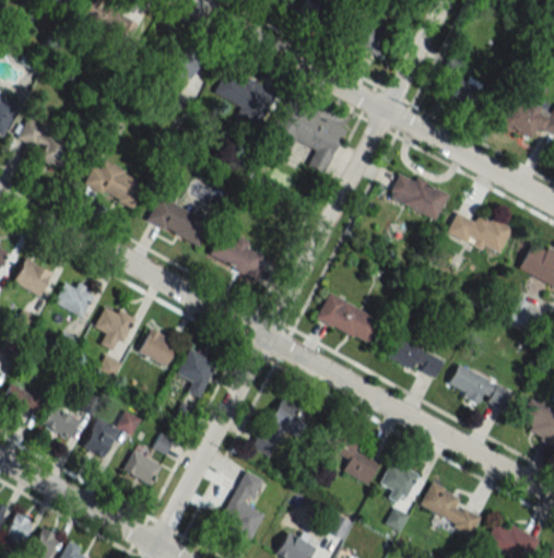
[(296,0),(297,13),(329,12),(328,0),(296,0)]
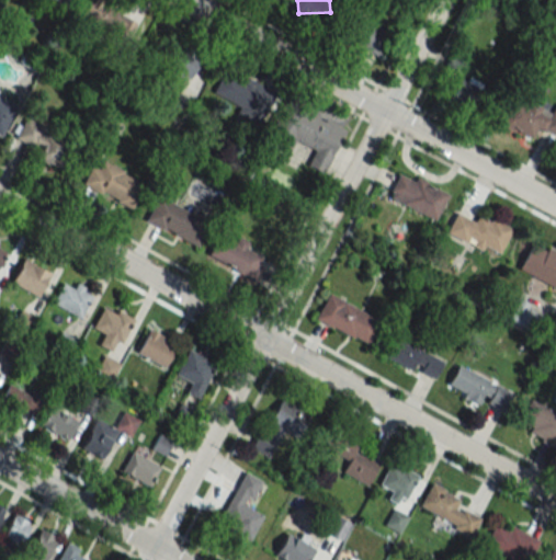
[(143,21),(94,1),(87,18),(135,38),(143,21)]
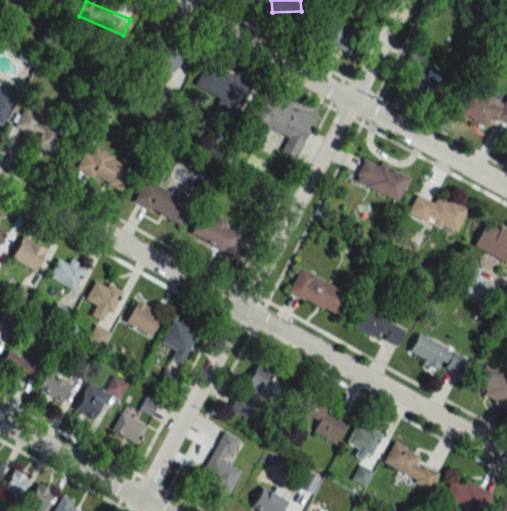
[(323,34),(347,55),(362,36),(338,16),(323,34)]
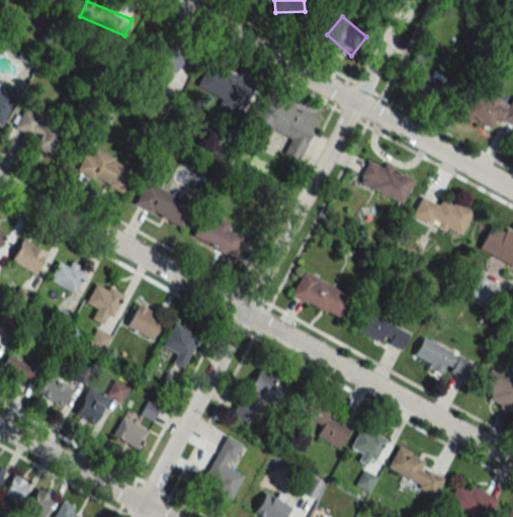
[(185,54),(161,48),(154,73),(179,79),(185,54)]
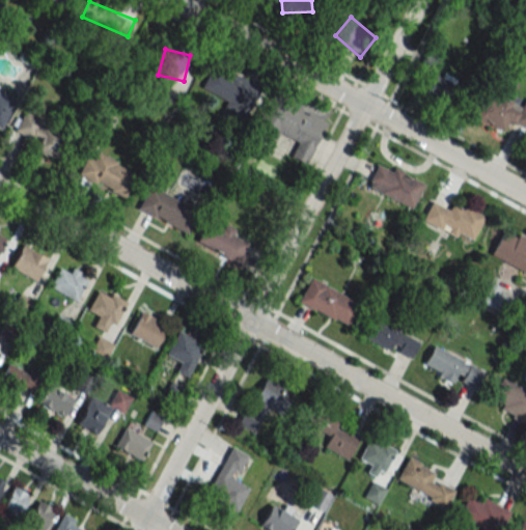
[(443,58),(432,52),(425,63),(437,70),(443,58)]
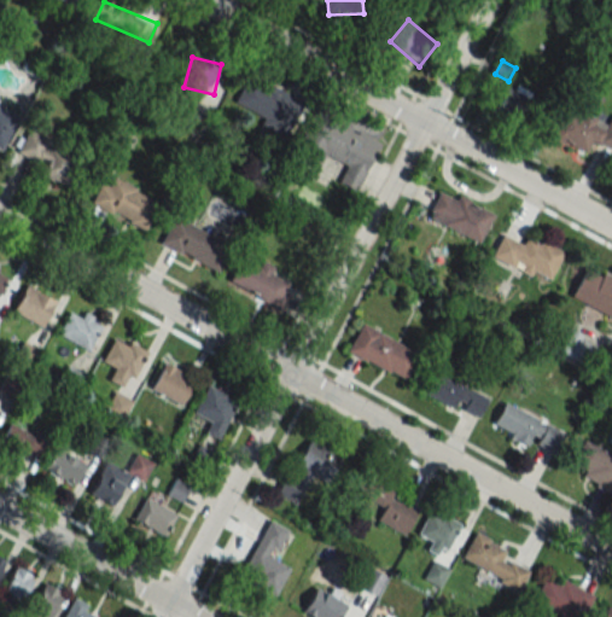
[(272,82),(309,103),(289,139),(257,122),(261,114),(238,102),(251,79),(269,88),(272,82)]
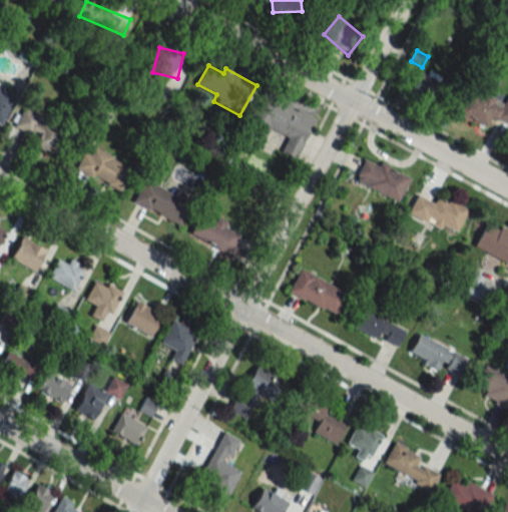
[(415,91),(434,101),(444,82),(426,72),(415,91)]
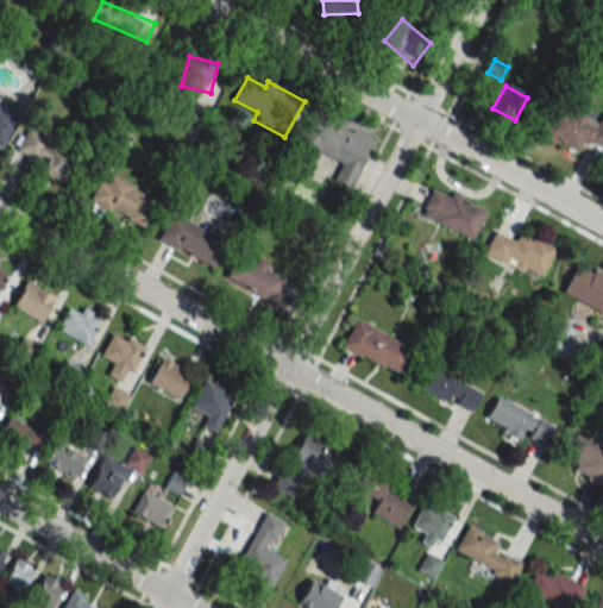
[(0,104),(22,116),(5,148),(0,145),(0,104)]
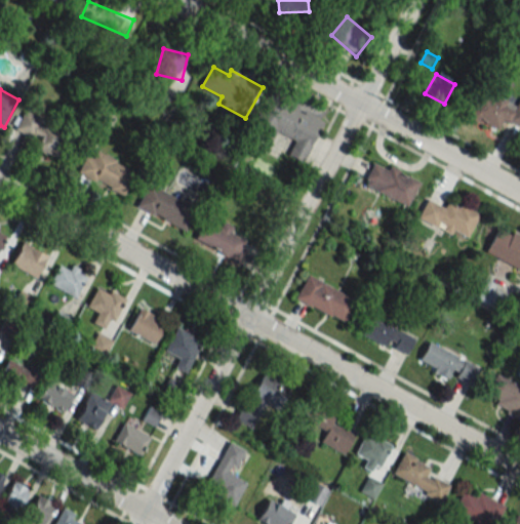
[(519,108),(483,91),(472,118),(502,131),(506,120),(519,126),(519,108)]
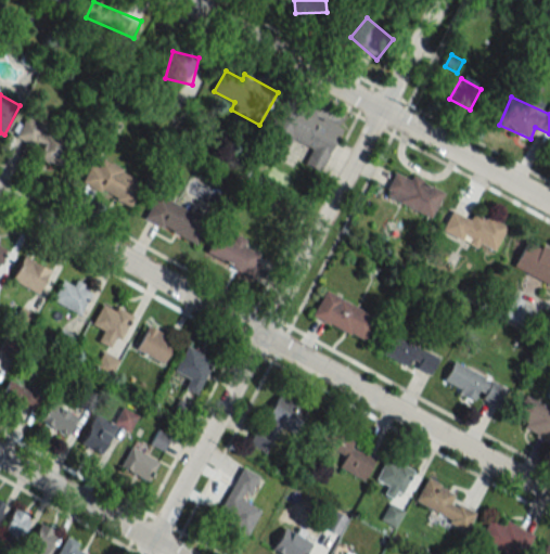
[(344,128),(330,153),(332,154),(322,171),(307,163),(315,149),(295,137),(286,152),(266,141),(288,102),(305,112),(307,108),(344,128)]
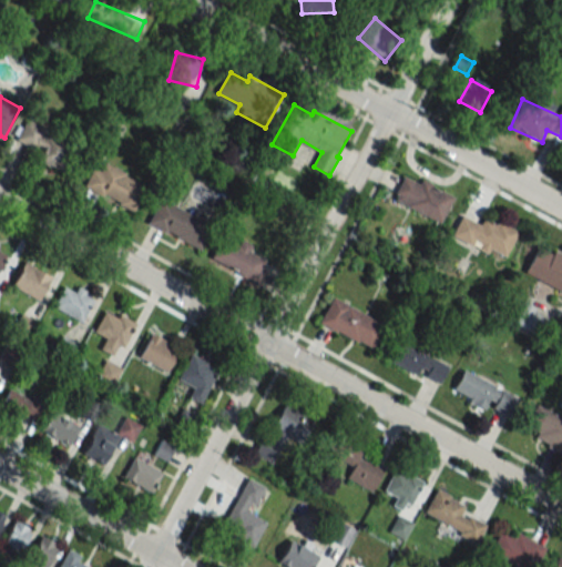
[(29,119),(49,130),(46,135),(50,139),(53,133),(80,148),(67,173),(40,158),(44,149),(40,147),(38,150),(18,140),(29,119)]
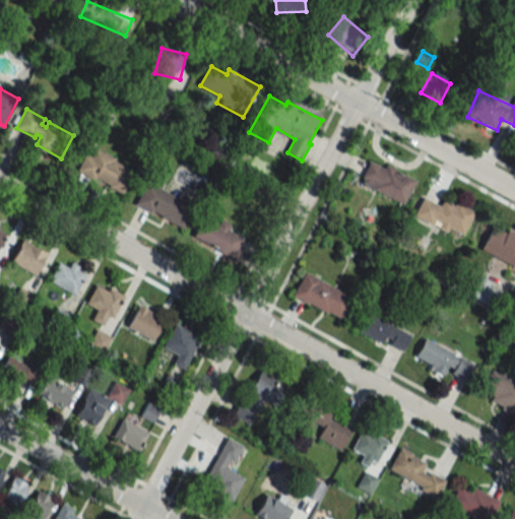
[(137,171),(125,194),(109,186),(110,184),(98,177),(97,180),(78,171),(87,153),(93,156),(98,148),(118,158),(117,160),(137,171)]
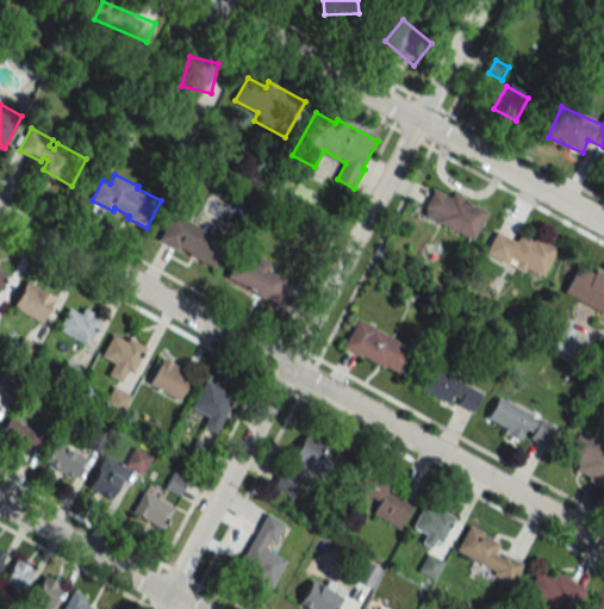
[(427,215),(475,240),(490,211),(466,199),(467,198),(456,192),(453,198),(436,190),(427,207),(430,209),(427,215)]
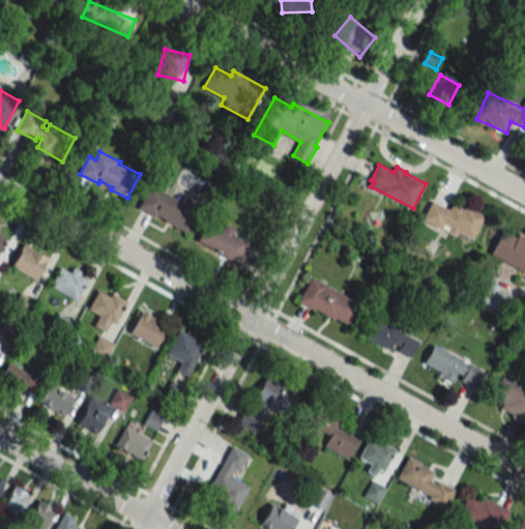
[(152,185),(190,206),(193,200),(203,206),(188,233),(157,216),(157,217),(140,208),(152,185)]
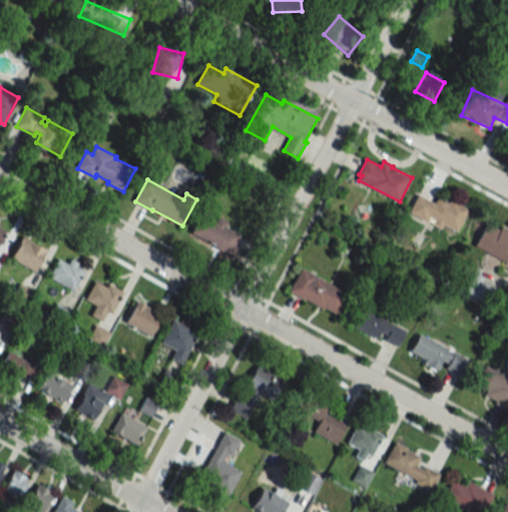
[(410,213),(428,222),(431,217),(435,219),(433,224),(442,229),(445,224),(458,231),(470,209),(441,194),(436,203),(419,194),(410,213)]
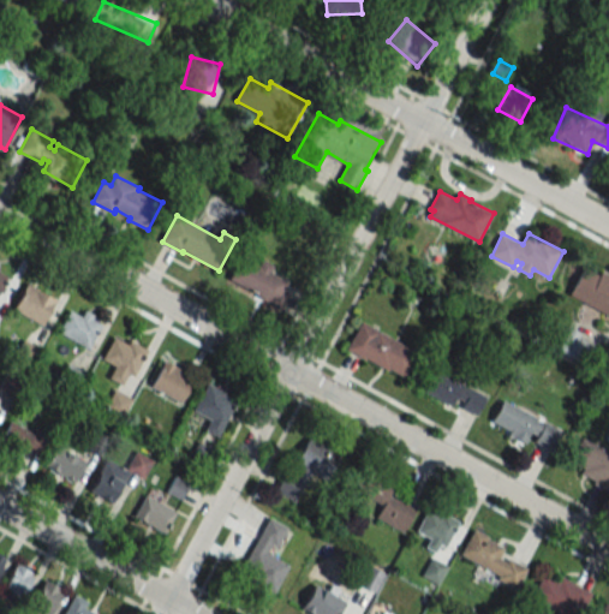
[(242,255),(228,280),(281,309),(291,293),(285,290),(290,282),(272,272),(275,266),(263,258),(260,266),(242,255)]
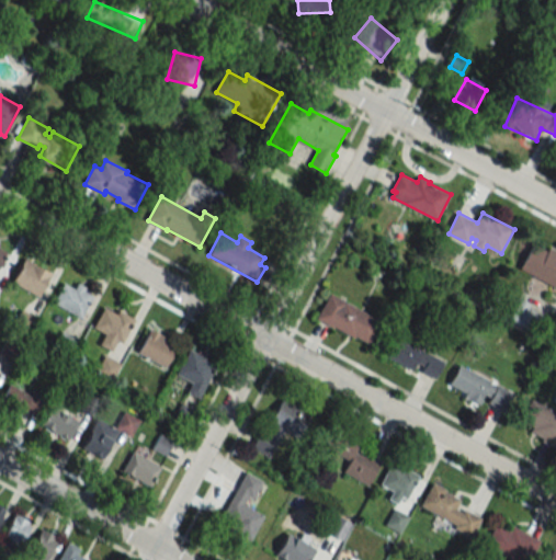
[(10,253),(0,269),(0,243),(3,246),(1,249),(10,253)]
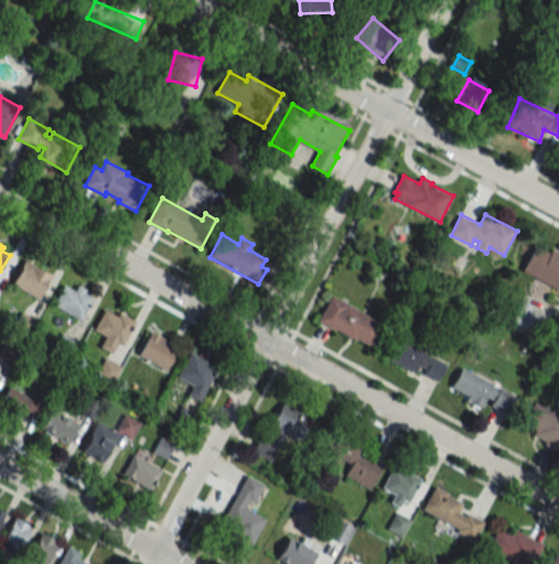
[(558,289),(523,270),(536,245),(551,253),(554,249),(558,252),(558,289)]
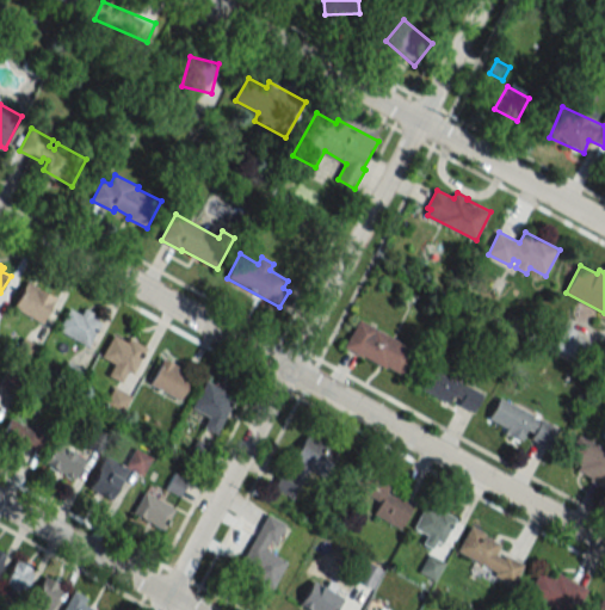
[(57,299),(45,324),(17,308),(29,284),(57,299)]
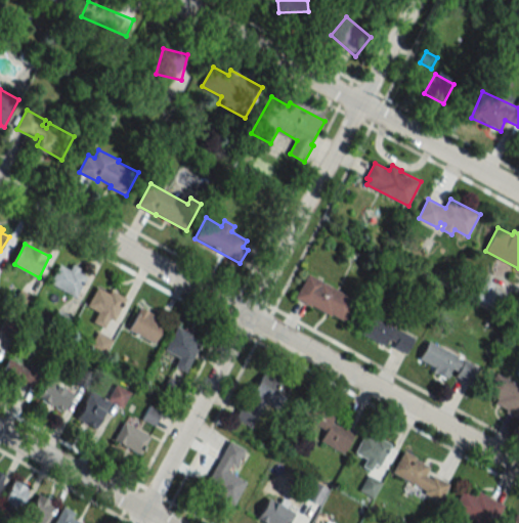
[(88,276),(77,297),(52,285),(63,263),(88,276)]
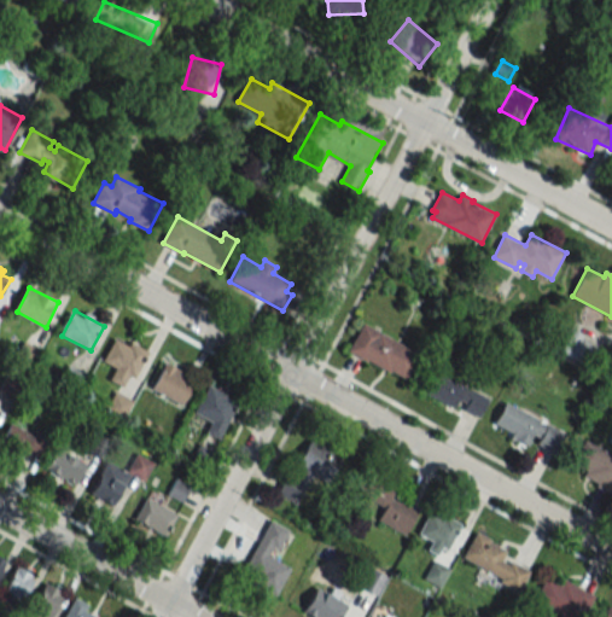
[(365,322),(421,354),(408,379),(392,371),(391,372),(369,360),(368,362),(348,351),(365,322)]
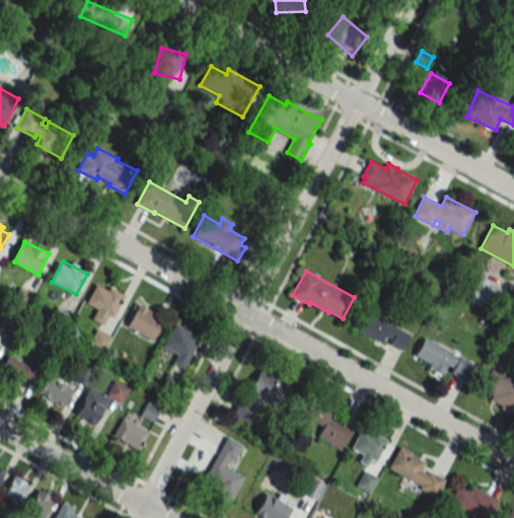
[(473,296),(495,307),(505,289),(484,278),(473,296)]
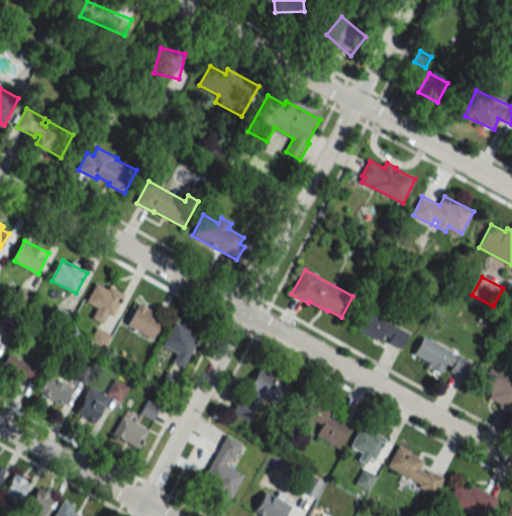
[(125,295),(114,315),(90,303),(101,282),(125,295)]
